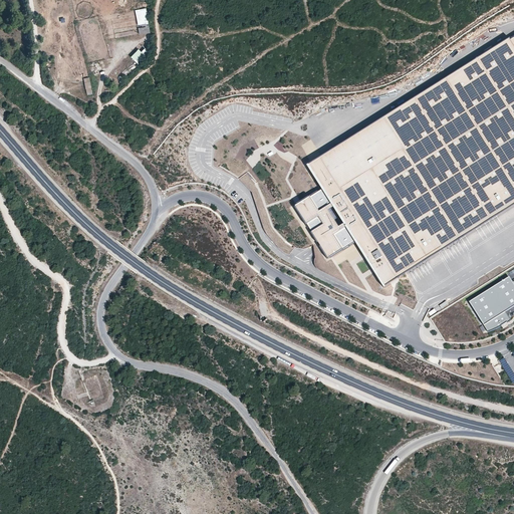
[(146,7),(135,9),(140,33),(151,31),(146,7)]
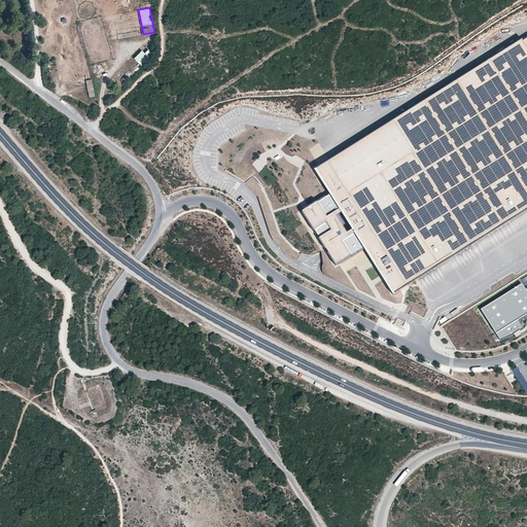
[(526,37),(316,170),(322,180),(325,178),(335,192),(317,204),(316,202),(304,210),(305,211),(303,213),(325,250),(326,249),(338,266),(372,244),(381,259),(375,264),(394,295),(526,211),(526,37)]
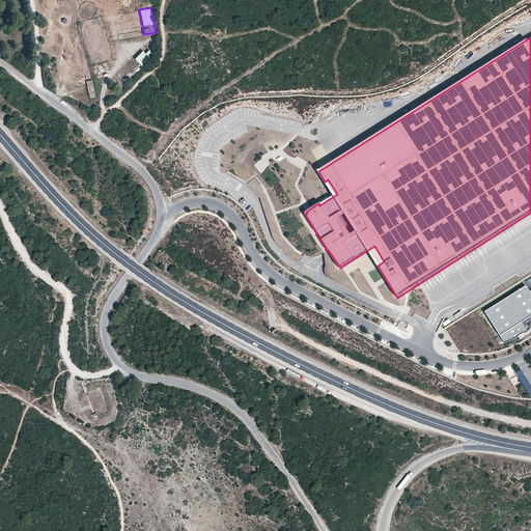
[(146,46),(142,50),(145,52),(137,59),(141,63),(152,51),(146,46)]
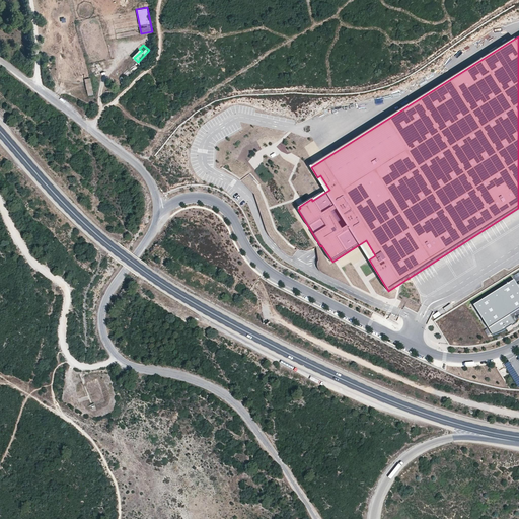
[(88,96),(94,94),(89,77),(84,78),(88,96)]
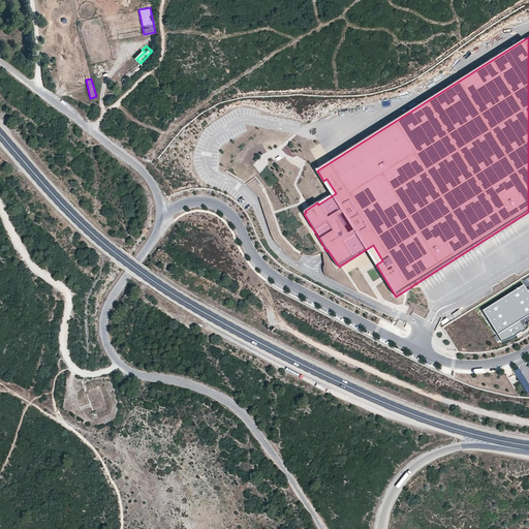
[(528,315),(528,291),(525,285),(484,310),(503,342),(517,336),(516,335),(522,331),(523,332),(526,330),(521,320),(528,315)]
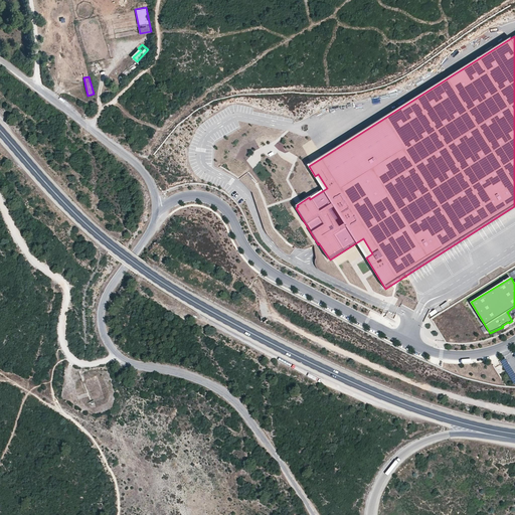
[(514,383),(514,382),(514,371),(505,356),(499,360),(514,383)]
